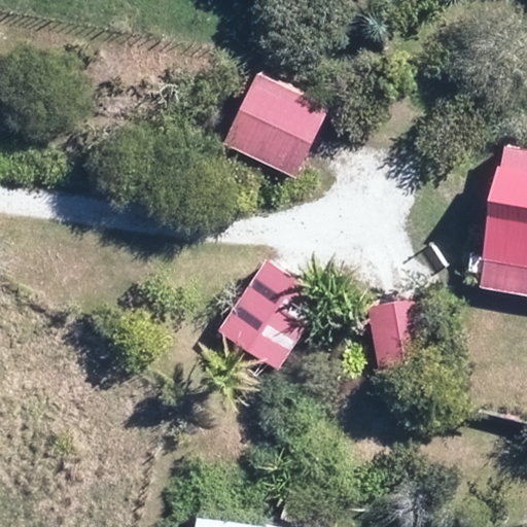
[(330,106),(256,71),(221,144),(295,179),(330,106)]
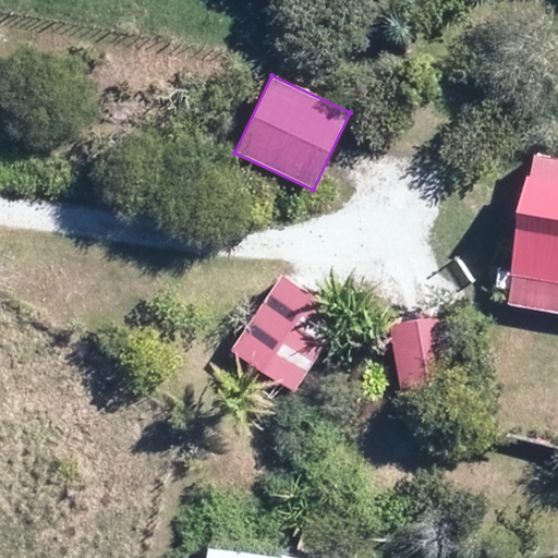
[(557,162),(535,159),(510,304),(557,312),(557,162)]
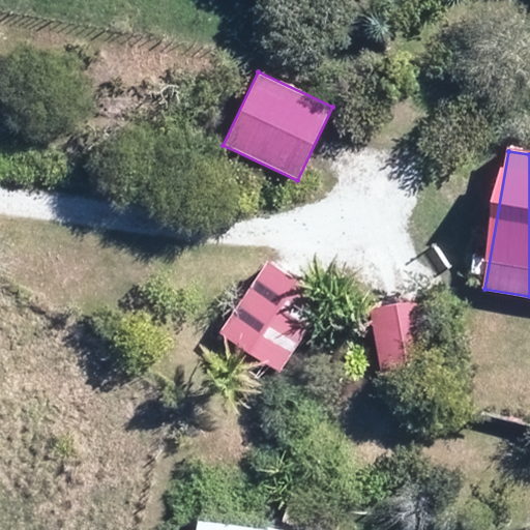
[(326,294),(266,257),(218,332),(278,370),(326,294)]
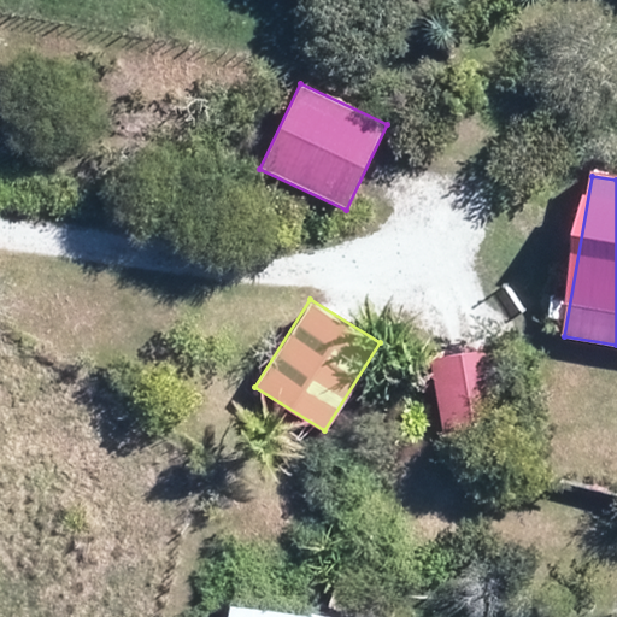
[(491,351),(432,358),(442,435),(501,428),(491,351)]
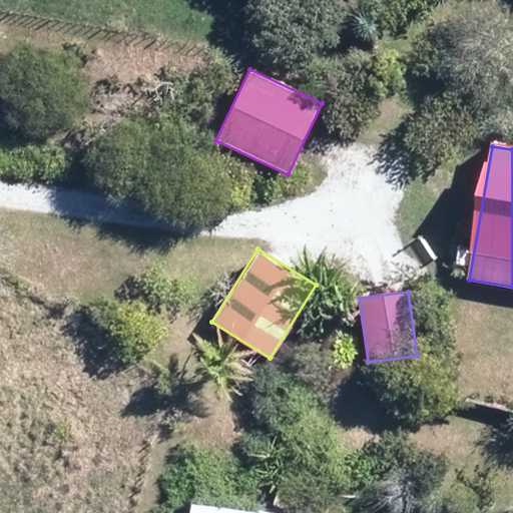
[(277,512),(191,502),(189,512),(277,512)]
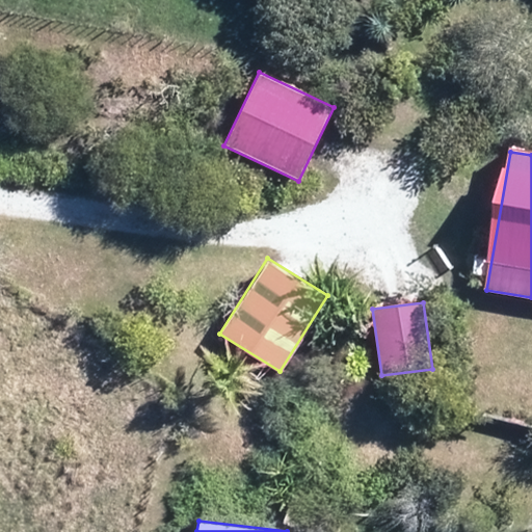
All buildings are outlined.
